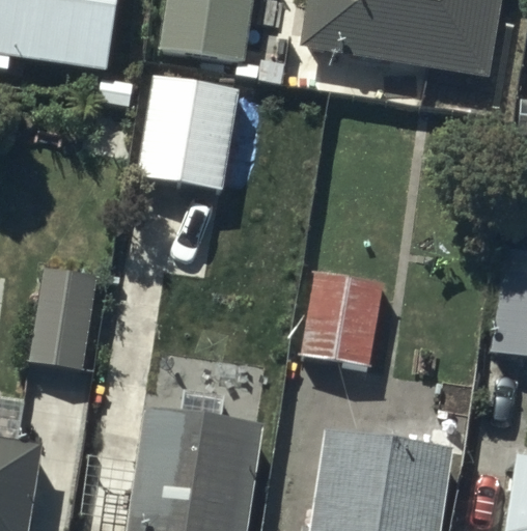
[(0,0),(0,64),(10,66),(11,55),(106,68),(115,0),(0,0)]
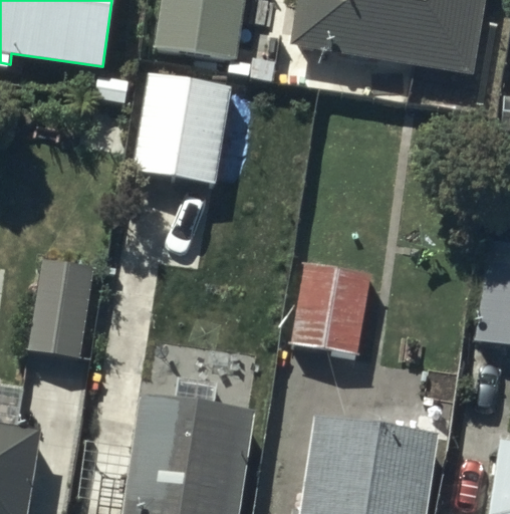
[(161,0),(153,43),(237,59),(247,0),(161,0)]
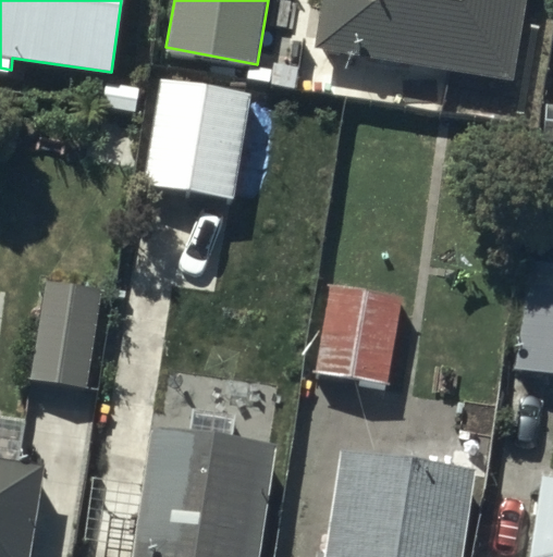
[(324,0),(318,48),(515,78),(527,0),(324,0)]
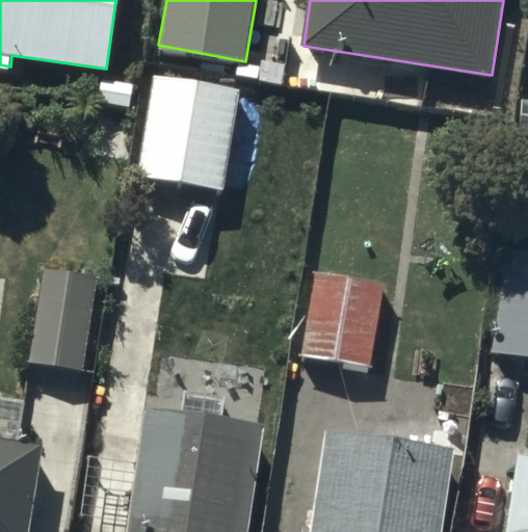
[(238,87),(154,75),(139,177),(225,188),(238,87)]
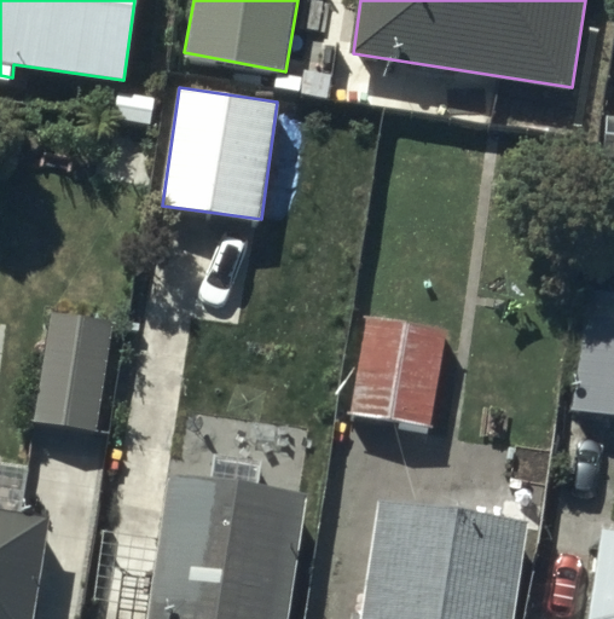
[(613,290),(588,289),(578,409),(613,411),(613,290)]
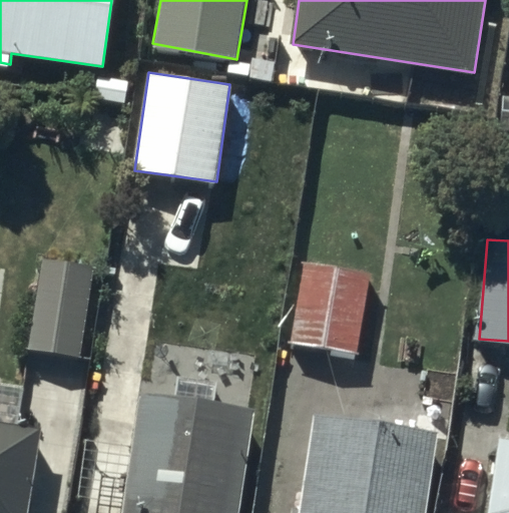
[(92,262),(44,255),(32,349),(79,356),(92,262)]
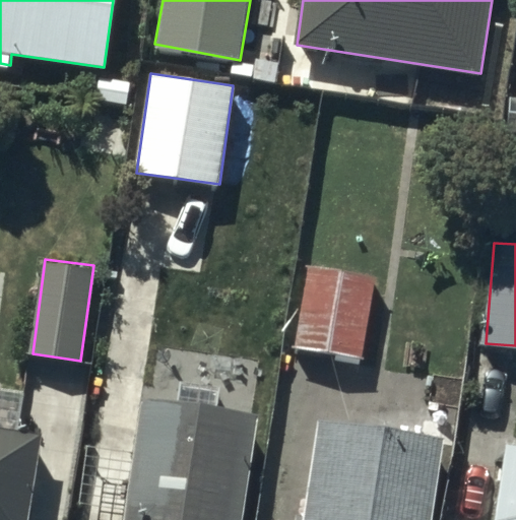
[(377,271),(308,261),(297,344),(283,342),(274,406),(331,414),(339,352),(365,356),(377,271)]
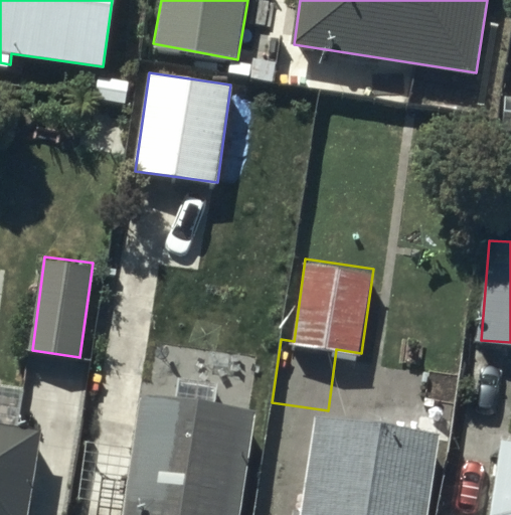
[(141,390),(135,444),(83,441),(80,495),(124,498),(123,514),(239,514),(256,406),(220,401),(223,382),(179,376),(177,395),(141,390)]
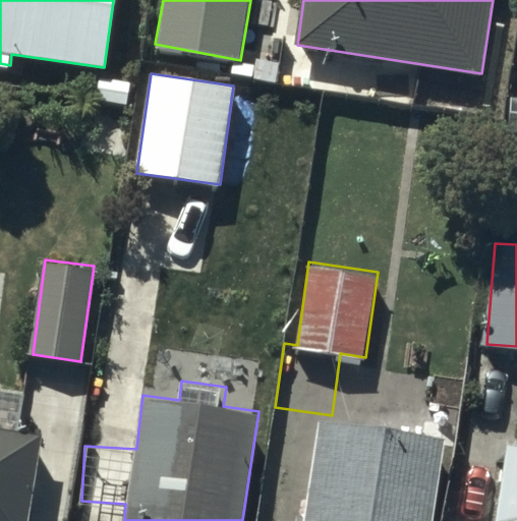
[(0,520),(27,520),(39,431),(23,429),(29,390),(0,386),(0,520)]
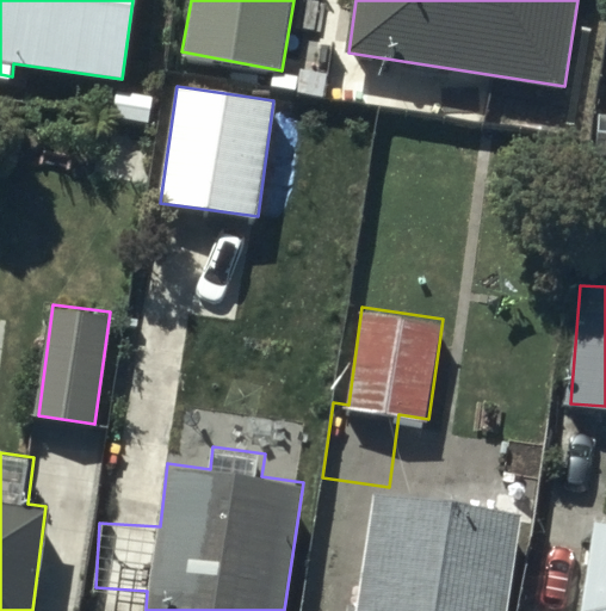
[(506,610),(523,514),(371,489),(351,610),(506,610)]
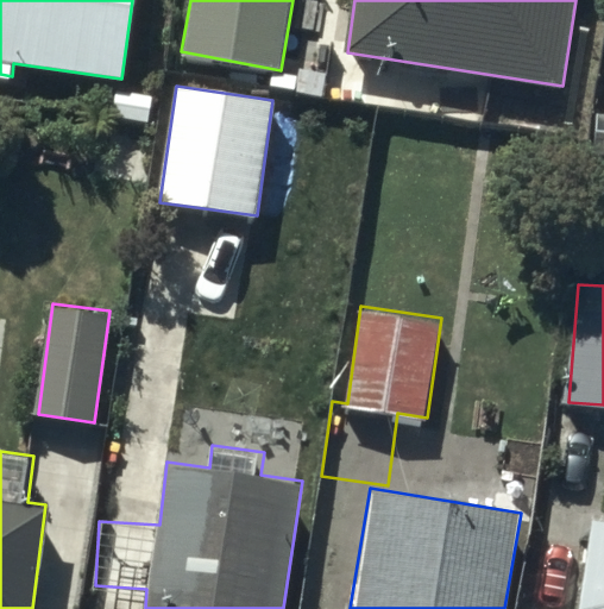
[(603,516),(591,515),(577,608),(603,608),(603,516)]
